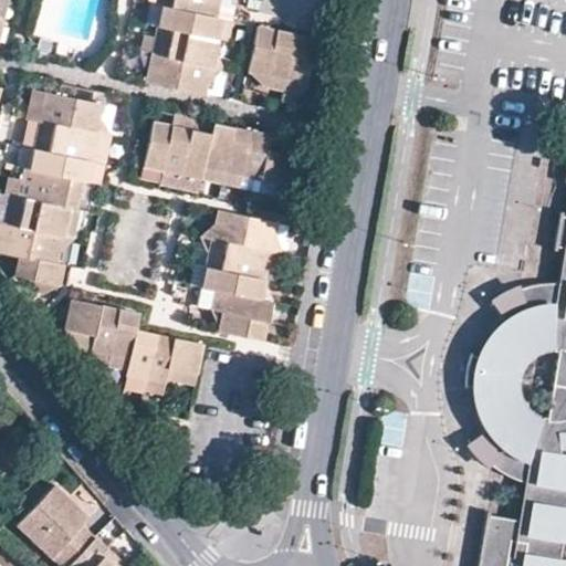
[(156,0),(156,2),(161,4),(157,24),(152,51),(147,73),(145,82),(176,88),(205,95),(207,83),(211,64),(216,43),(217,38),(220,18),(215,16),(218,3),(218,0),(156,0)]
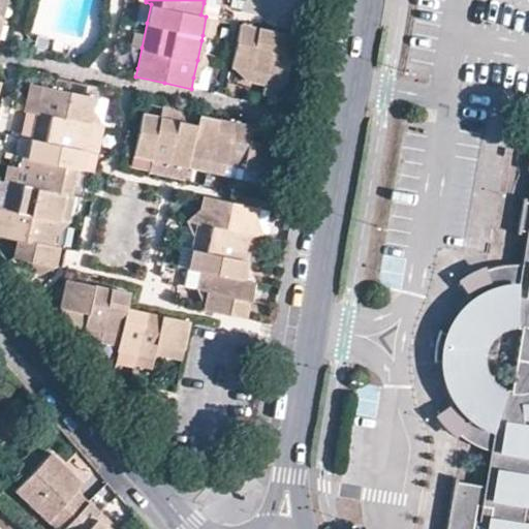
[(137,21),(147,23),(151,4),(146,2),(142,2),(137,21)]
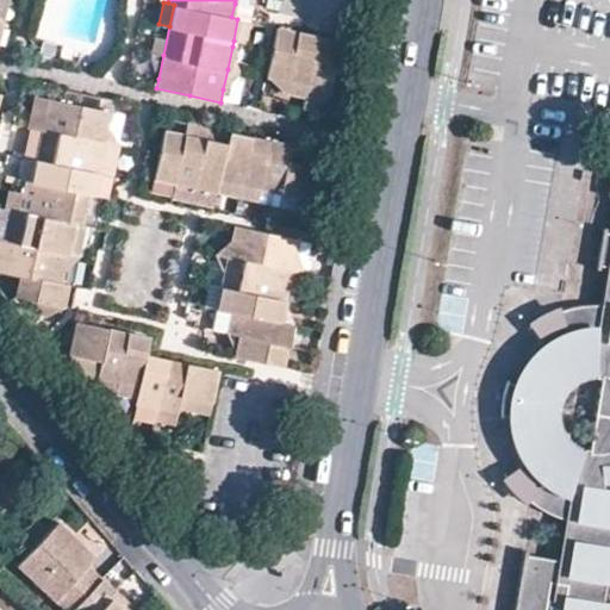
[(250,23),(237,19),(234,41),(247,43),(250,23)]
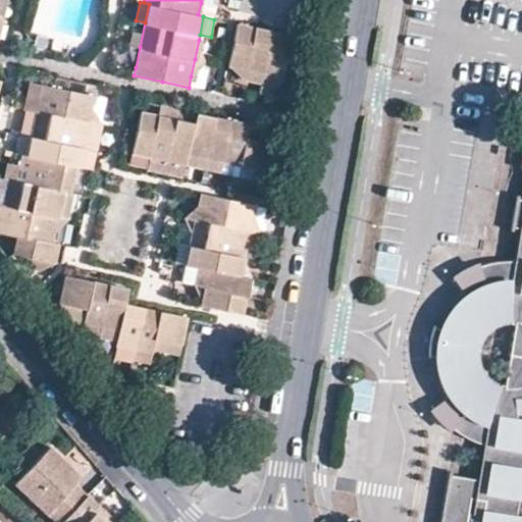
[(145,22),(136,20),(129,45),(140,47),(145,22)]
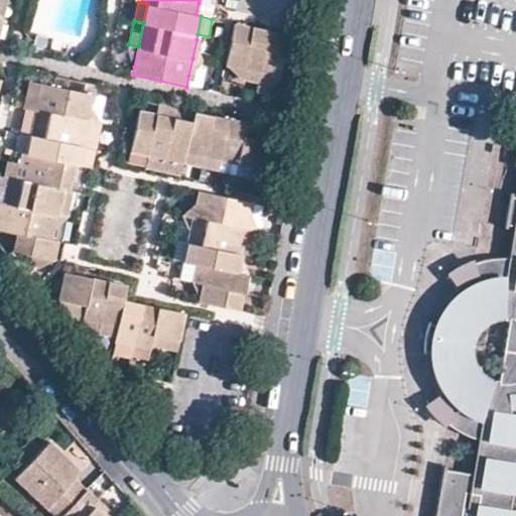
[(261,72),(277,75),(288,33),(271,29),(251,25),(235,22),(225,65),(230,66),(242,68),(261,72)]
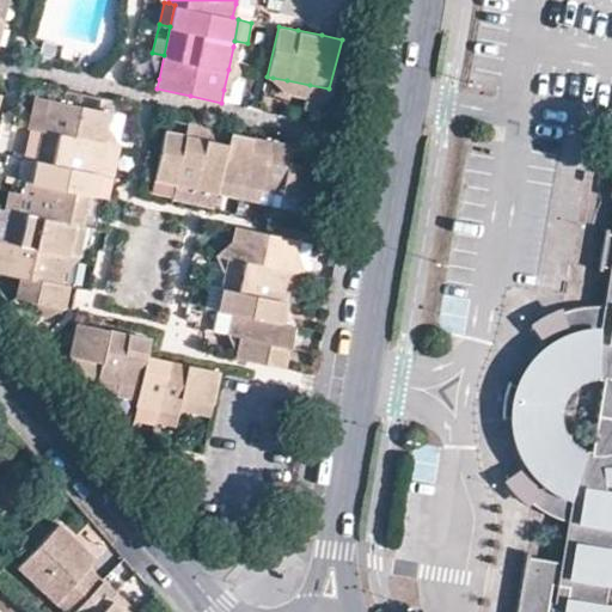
[(239,72),(233,47),(228,69),(239,72)]
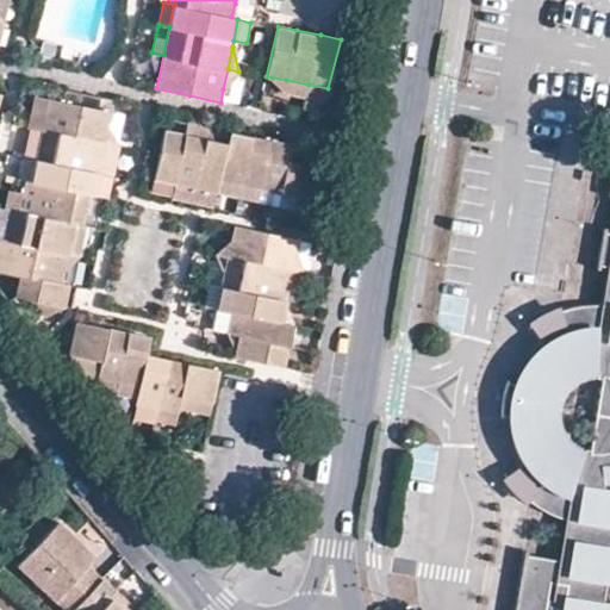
[(163,55),(151,53),(159,79),(163,55)]
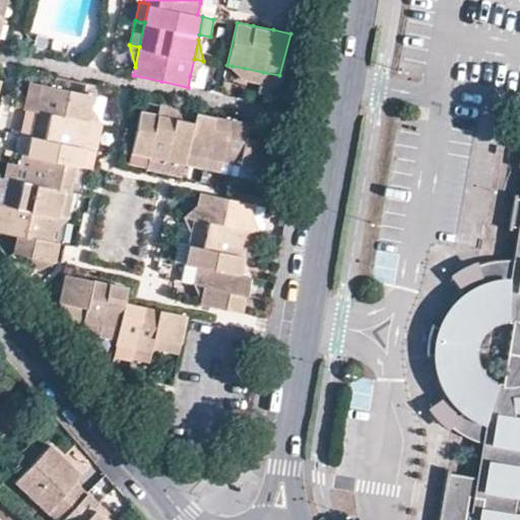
[(65,58),(75,60),(77,51),(67,49),(65,58)]
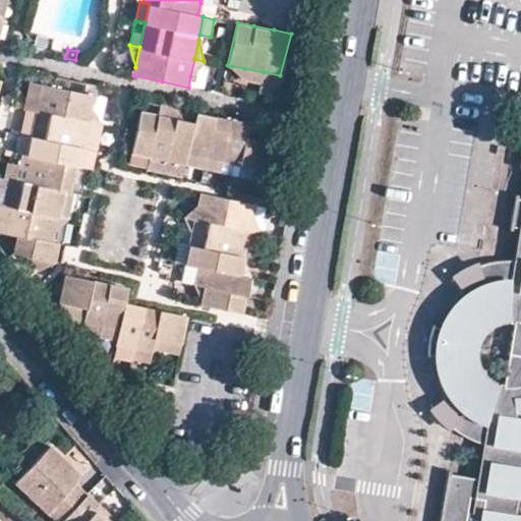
[(204,61),(194,59),(190,76),(204,61)]
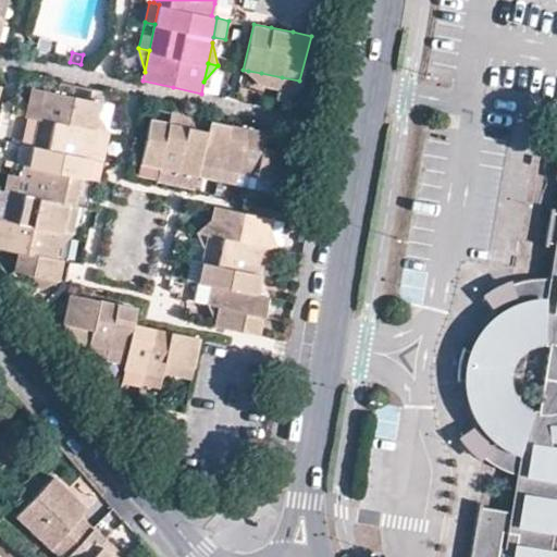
[(259,83),(261,73),(248,71),(259,83)]
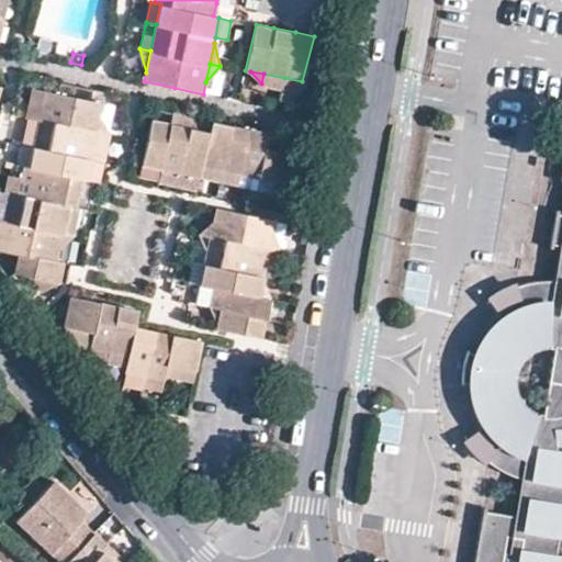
[(281,88),(284,78),(263,74),(261,83),(281,88)]
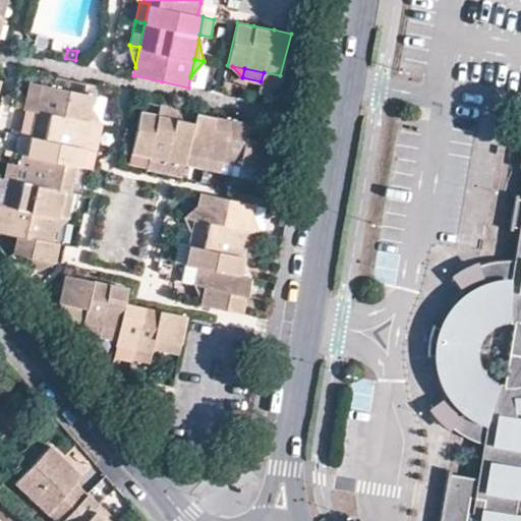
[(261,81),(280,75),(264,72),(261,81)]
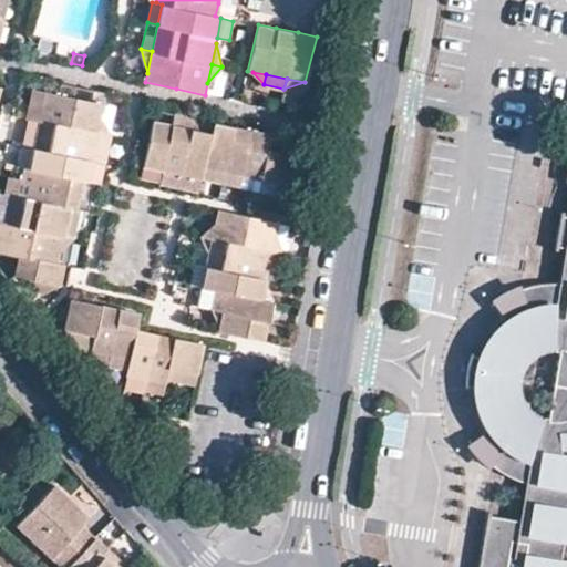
[(59,80),(55,93),(73,98),(90,101),(93,88),(59,80)]
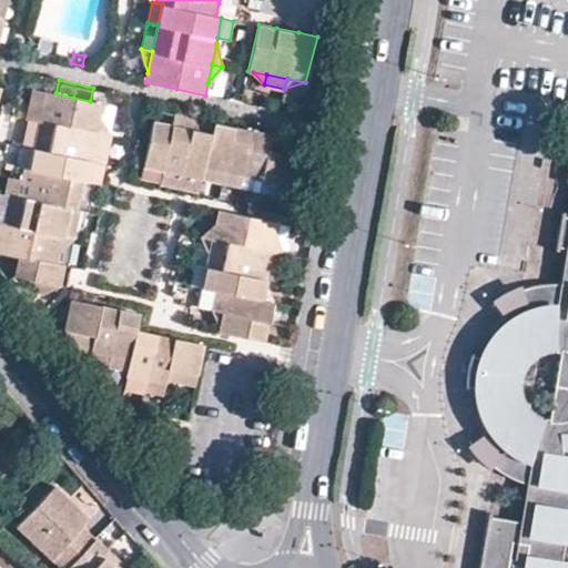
[(92,162),(99,133),(102,117),(104,104),(90,101),(73,98),(56,93),(44,91),(42,102),(39,120),(36,137),(32,150),(29,166),(22,165),(19,180),(16,194),(8,192),(4,203),(1,221),(0,223),(0,251),(16,254),(12,274),(24,276),(54,284),(58,284),(62,264),(56,261),(56,257),(60,235),(72,237),(75,237),(80,210),(75,209),(80,180),(88,182),(92,162)]
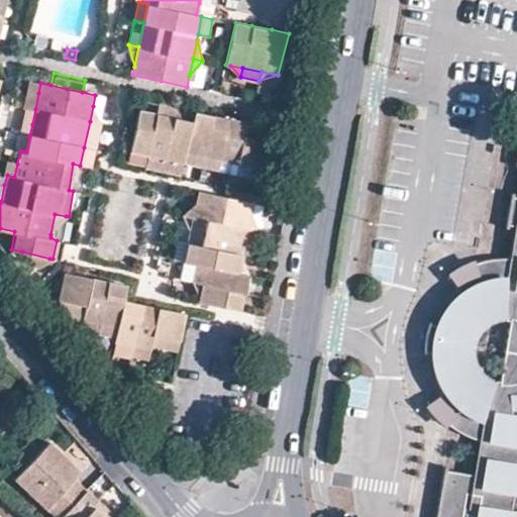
[(26,107),(35,109),(38,93),(26,107)]
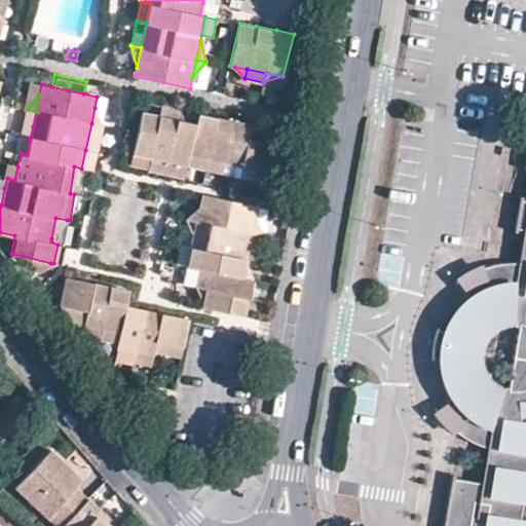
[(156,115),(158,105),(142,101),(140,111),(156,115)]
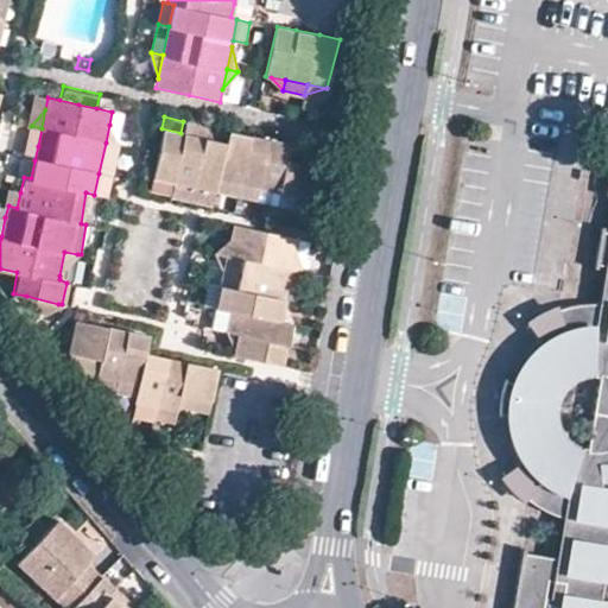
[(200,138),(202,126),(183,121),(181,133),(200,138)]
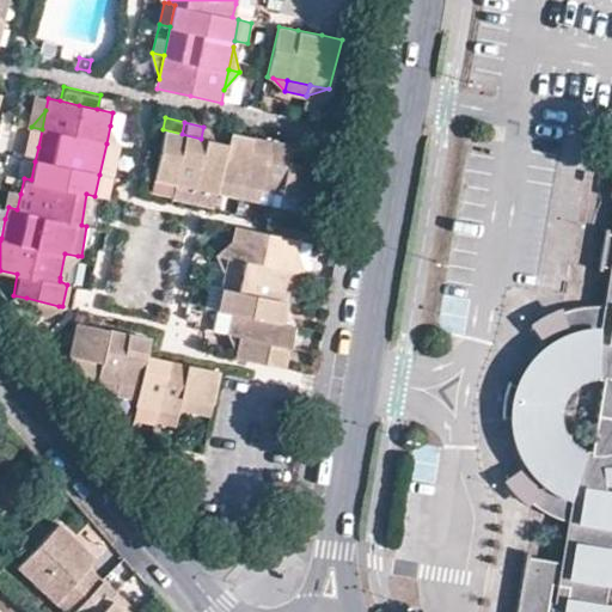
[(106,144),(117,145),(110,126),(106,144)]
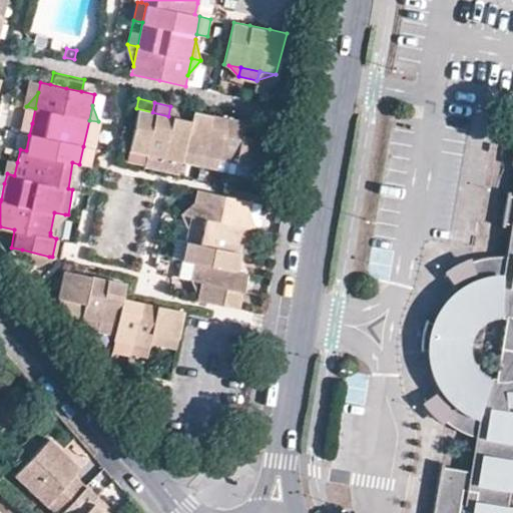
[(26,106),(32,123),(35,108),(26,106)]
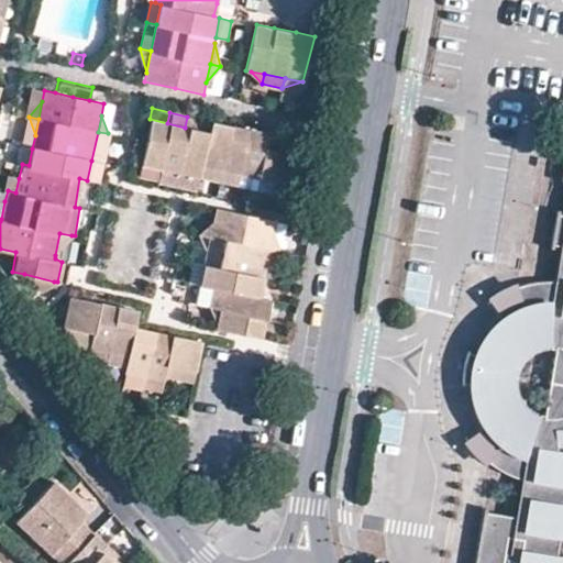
[(187,117),(185,128),(209,133),(211,122),(187,117)]
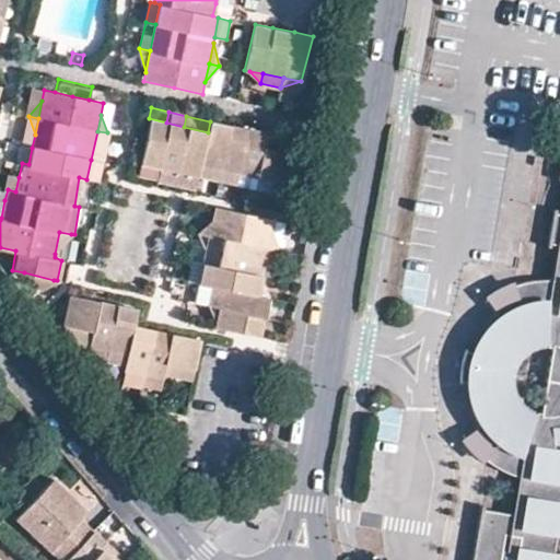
[(216,170),(235,174),(256,178),(284,184),(291,155),(264,148),(266,133),(210,121),(208,132),(184,127),(166,123),(149,118),(140,164),(156,167),(175,172),(197,176),(200,166),(216,170)]
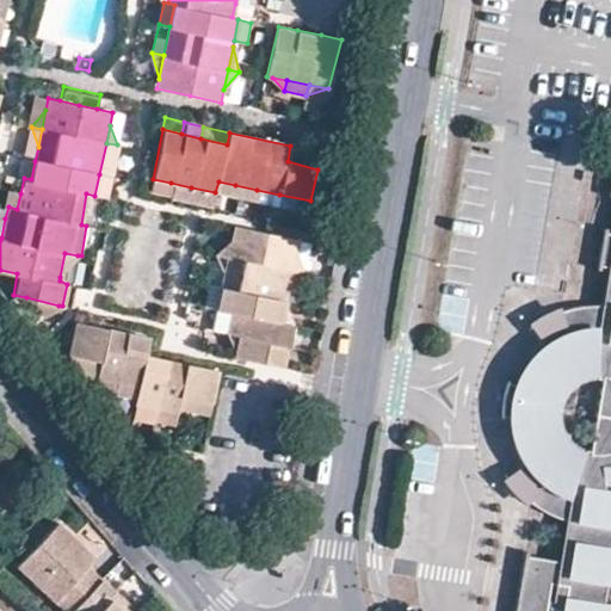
[(99,174),(110,177),(117,144),(106,143),(99,174)]
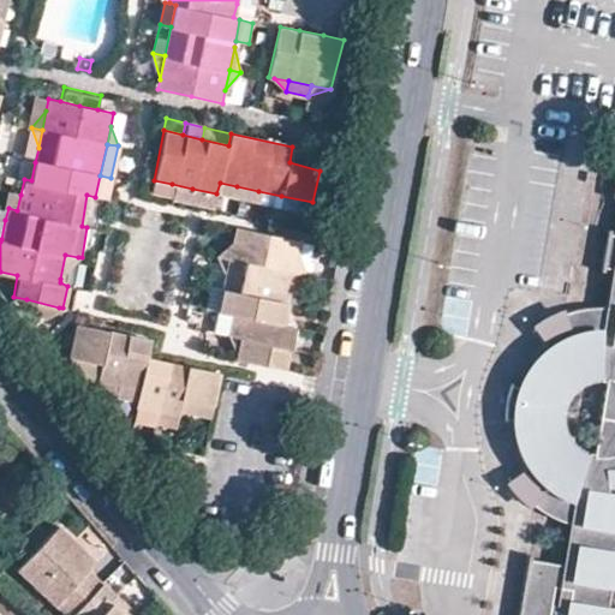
[(17,177),(24,179),(31,180),(35,162),(21,159),(17,177)]
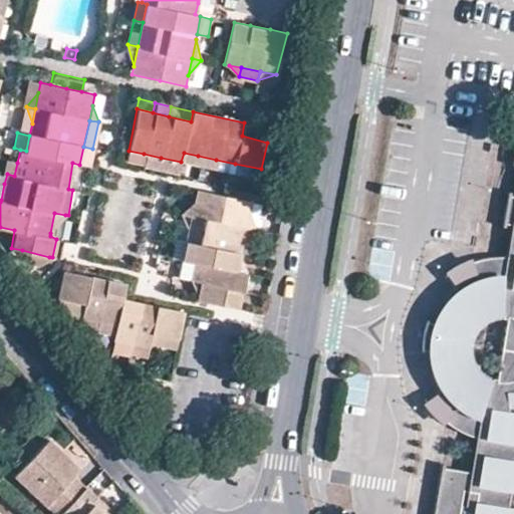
[(92,149),(83,147),(79,165),(83,166),(88,167),(92,149)]
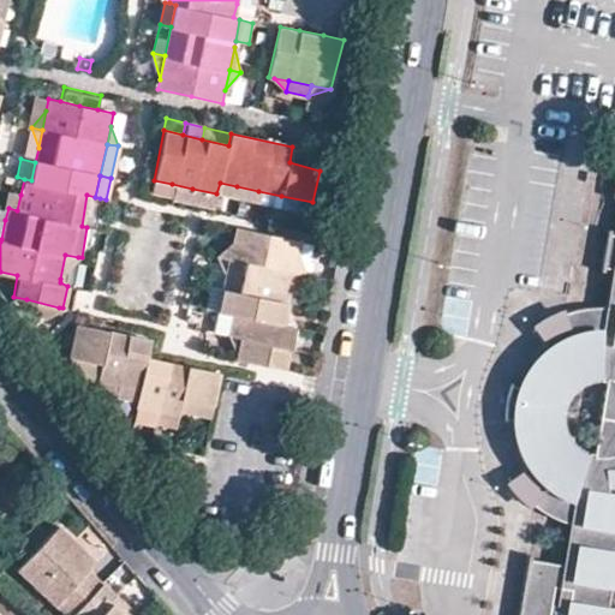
[(171,193),(172,184),(154,180),(151,190),(171,193)]
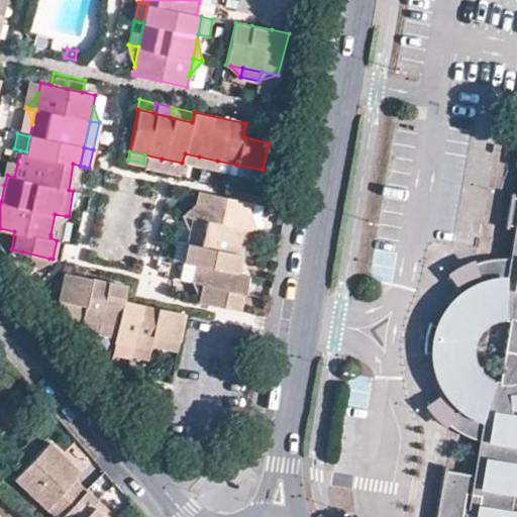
[(198,167),(199,157),(185,153),(182,163),(198,167)]
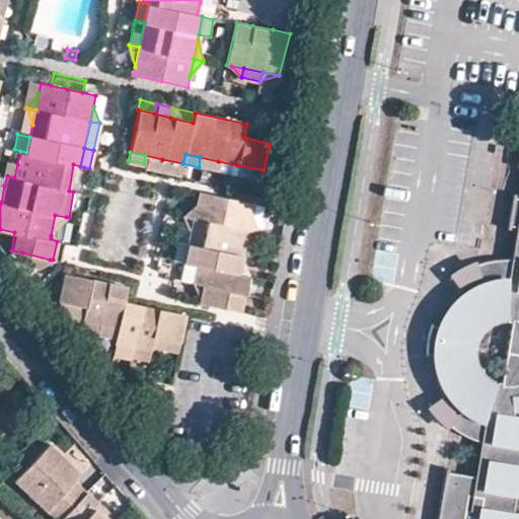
[(160,167),(162,159),(145,155),(144,163),(160,167)]
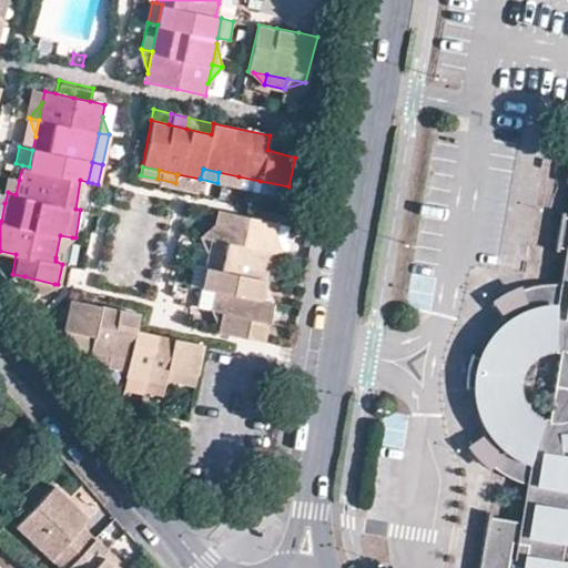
[(236,186),(239,176),(219,172),(217,183),(236,186)]
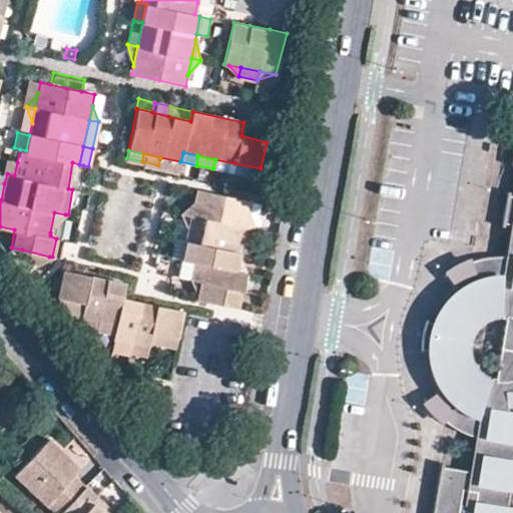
[(179,169),(180,161),(160,157),(158,165),(172,167),(179,169)]
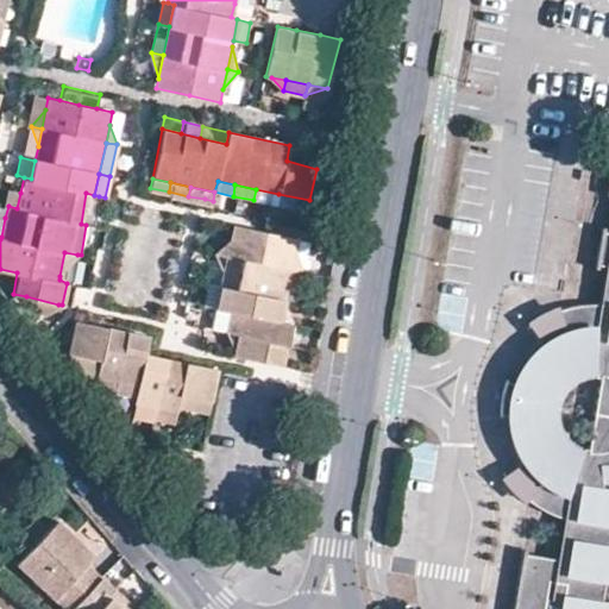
[(256,189),(253,200),(278,194),(256,189)]
